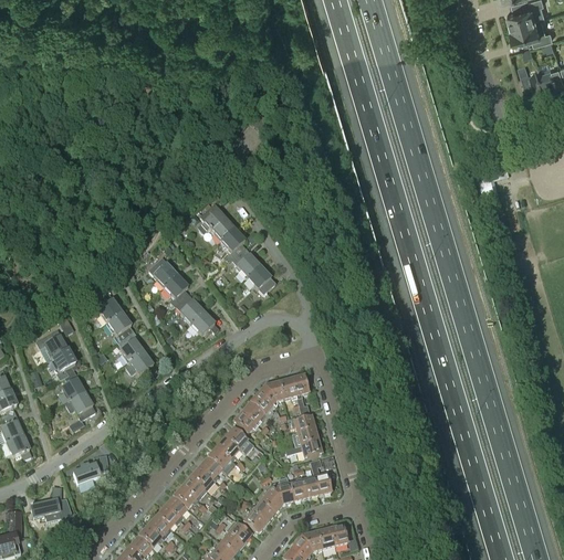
[(513,25),(543,17),(540,3),(546,1),(546,0),(530,0),(531,4),(510,11),(513,24),(513,25)]
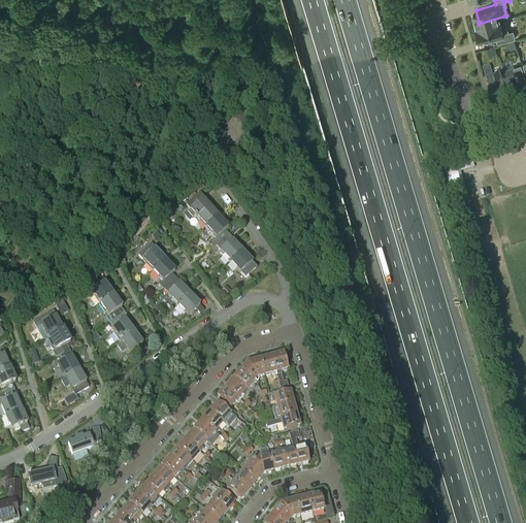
[(506,15),(479,24),(482,36),(498,32),(500,38),(518,33),(516,26),(511,28),(506,15)]
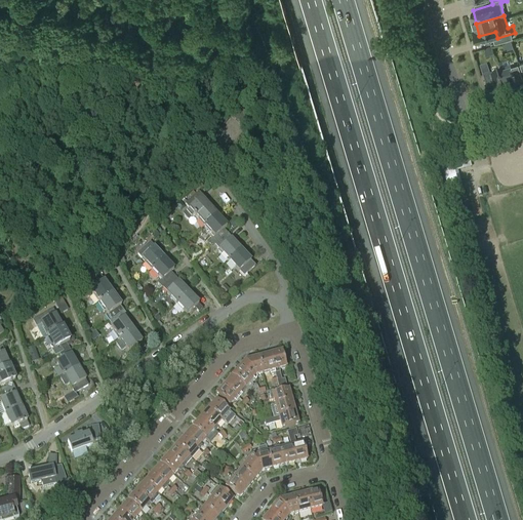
[(514,64),(503,68),(512,93),(512,92),(522,89),(522,86),(518,75),(522,74),(522,66),(520,60),(513,63),(514,64)]
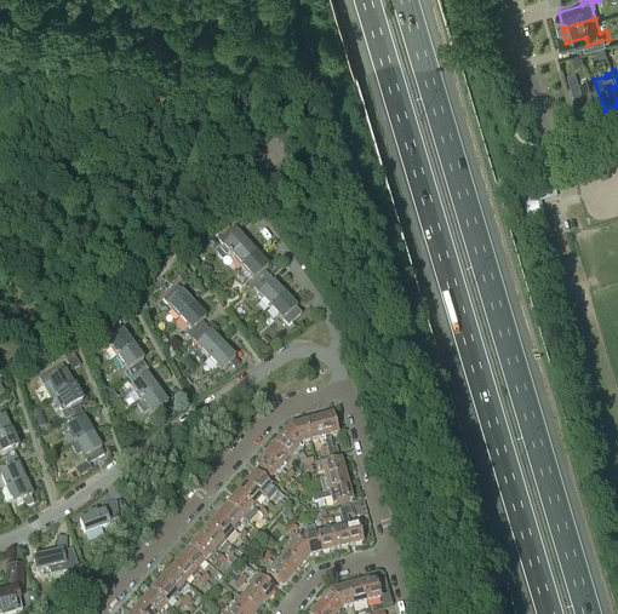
[(590,115),(605,110),(594,80),(582,84),(581,82),(572,85),(578,101),(585,98),(590,115)]
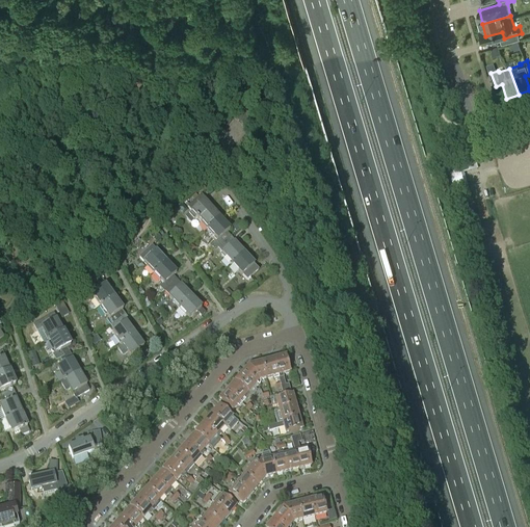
[(240,116),(248,107),(243,103),(235,112),(240,116)]
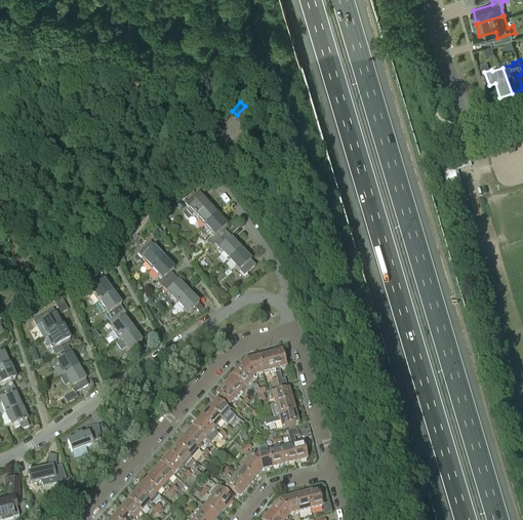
[(249,110),(245,106),(237,115),(241,118),(249,110)]
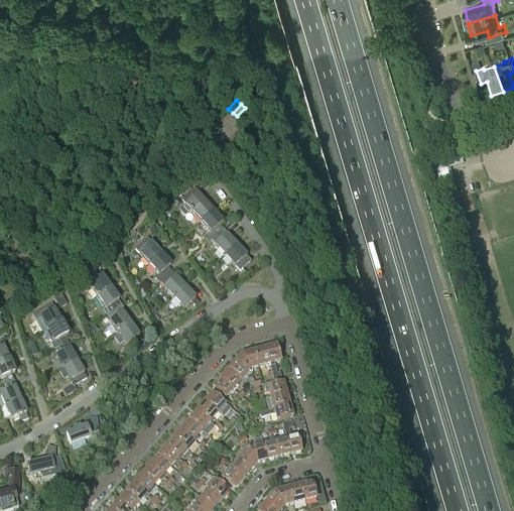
[(216,106),(213,110),(221,118),(225,114),(216,106)]
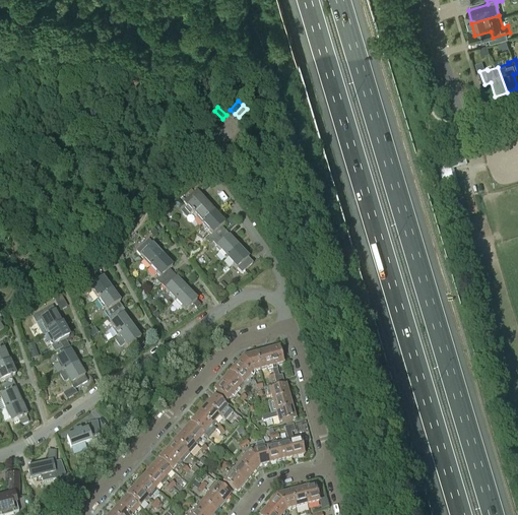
[(239,117),(243,121),(251,112),(247,109),(239,117)]
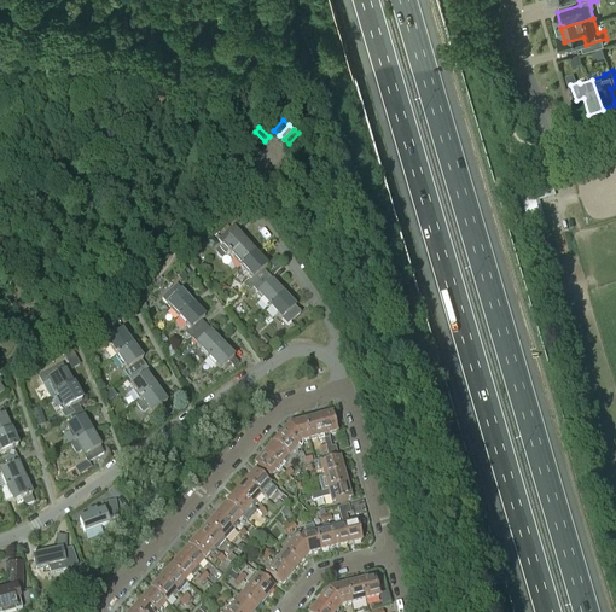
[(250,138),(260,147),(265,141),(255,132),(250,138)]
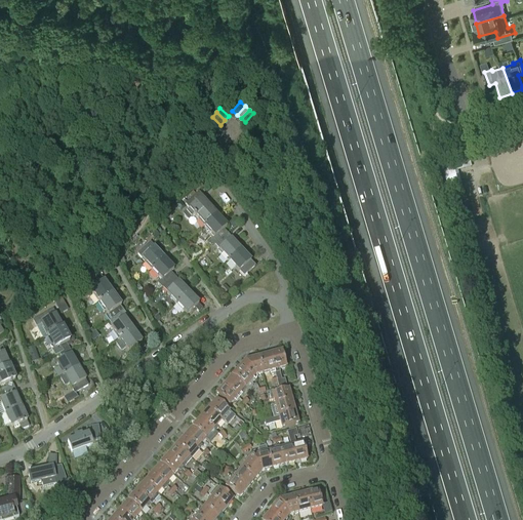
[(256,117),(253,113),(245,122),(249,125),(256,117)]
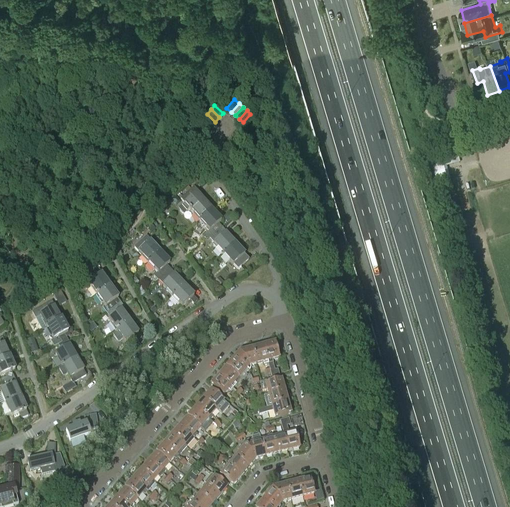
[(207,114),(203,118),(211,126),(215,122),(207,114)]
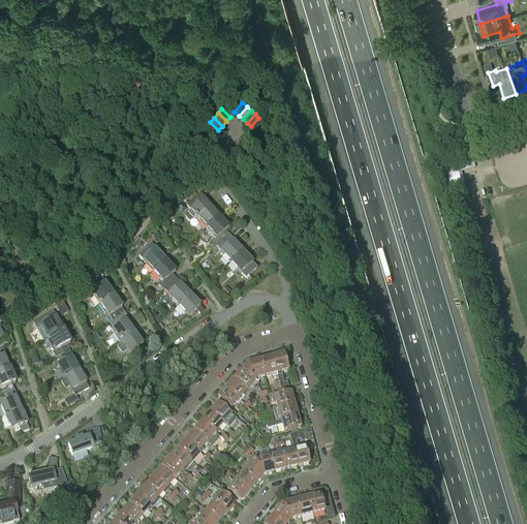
[(206,127),(214,135),(218,130),(210,122),(206,127)]
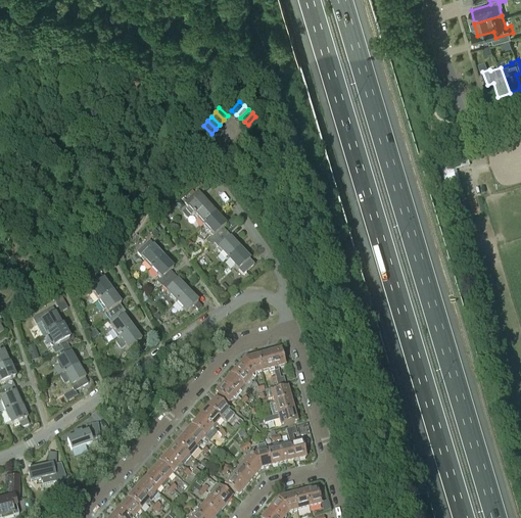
[(203,126),(199,131),(207,138),(211,134),(203,126)]
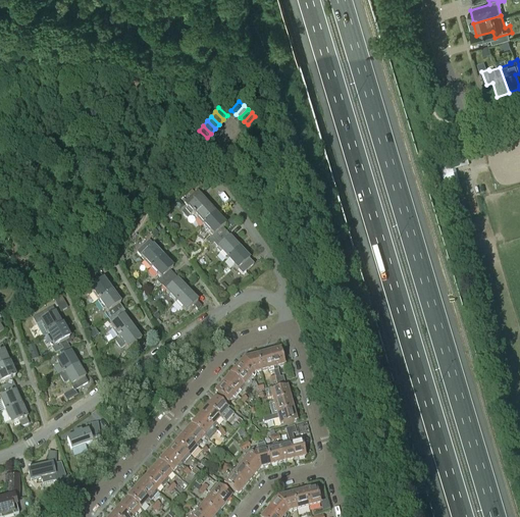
[(243,128),(239,133),(248,141),(252,137),(243,128)]
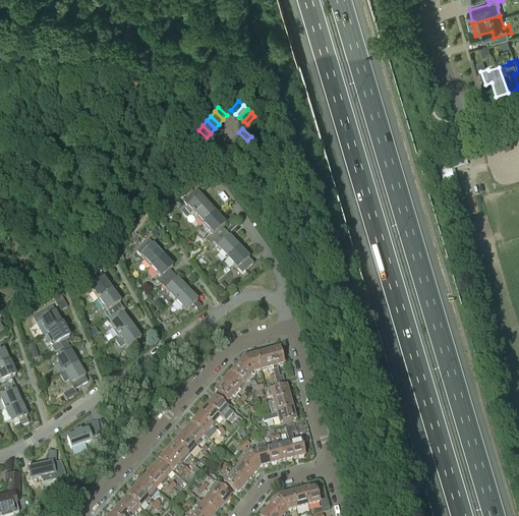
[(194,134),(203,142),(207,137),(198,130),(194,134)]
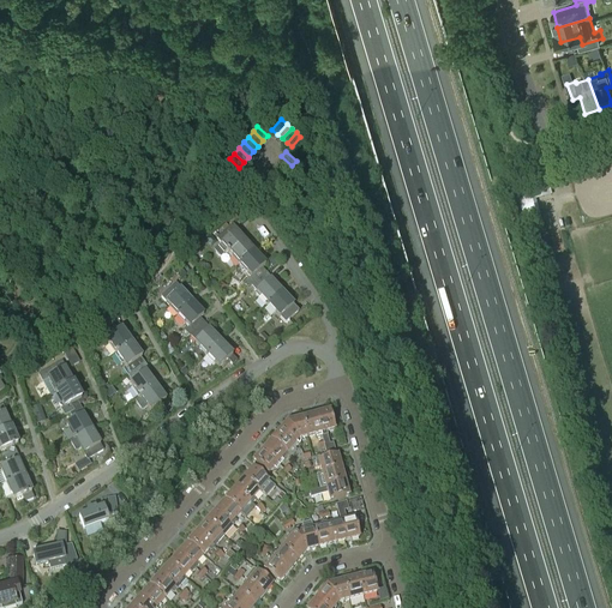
[(276,162),(287,170),(292,166),(281,156),(276,162)]
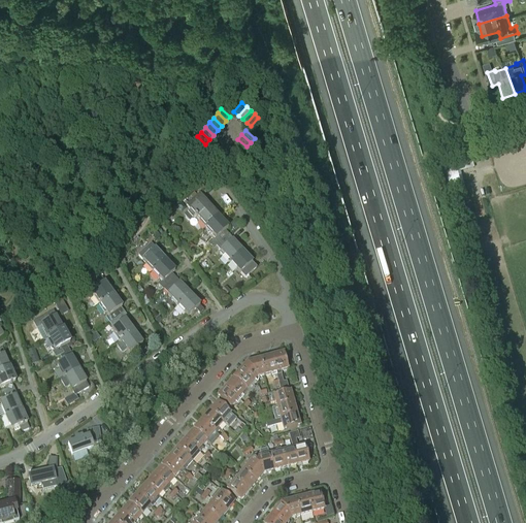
[(233,143),(242,152),(247,146),(237,139),(233,143)]
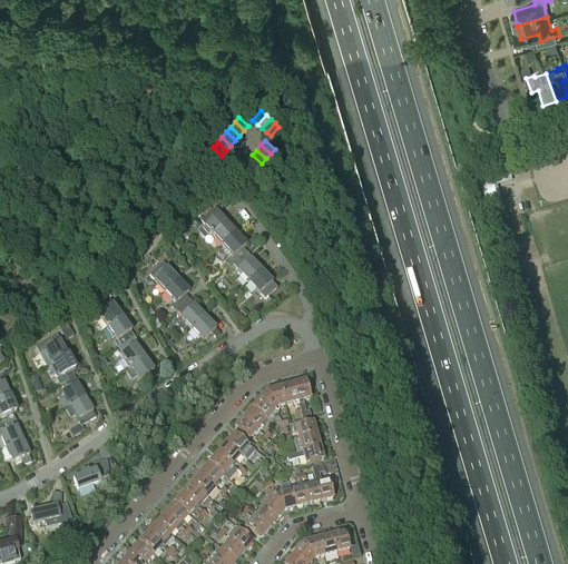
[(262,164),(252,155),(247,160),(257,168),(262,164)]
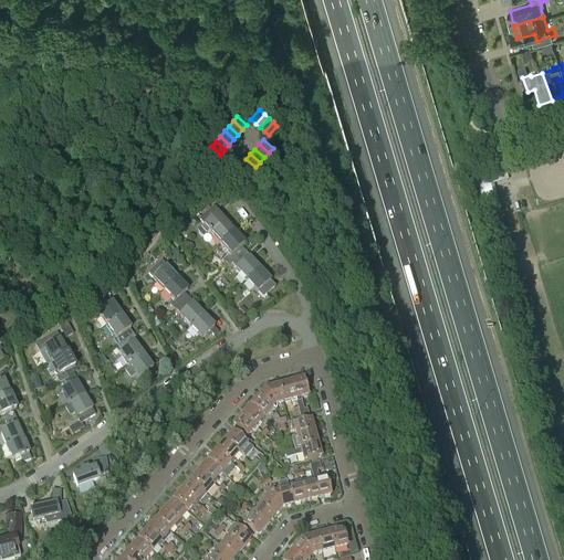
[(256,167),(246,159),(242,164),(251,171),(256,167)]
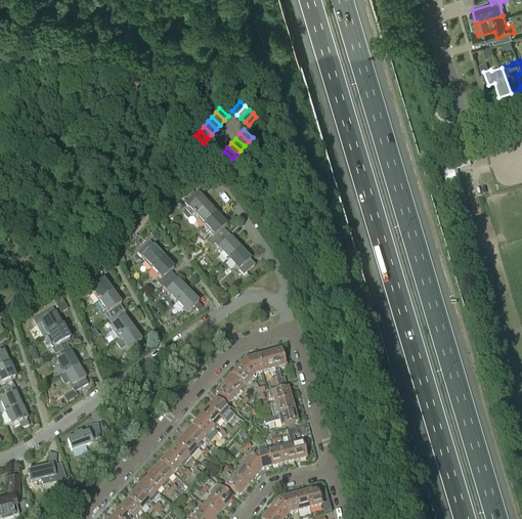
[(445,165),(471,157),(469,150),(443,158),(445,165)]
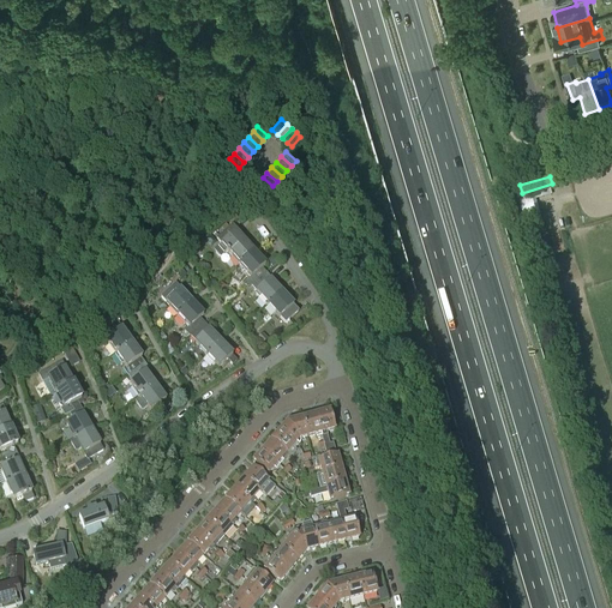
[(263,178),(257,182),(268,192),(273,186),(263,178)]
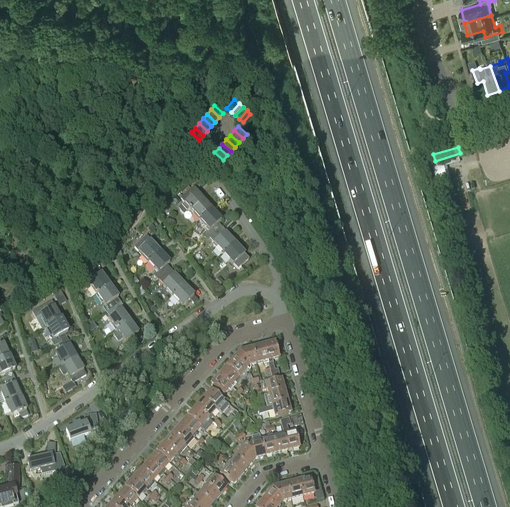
[(436,165),(443,189),(452,187),(445,163),(436,165)]
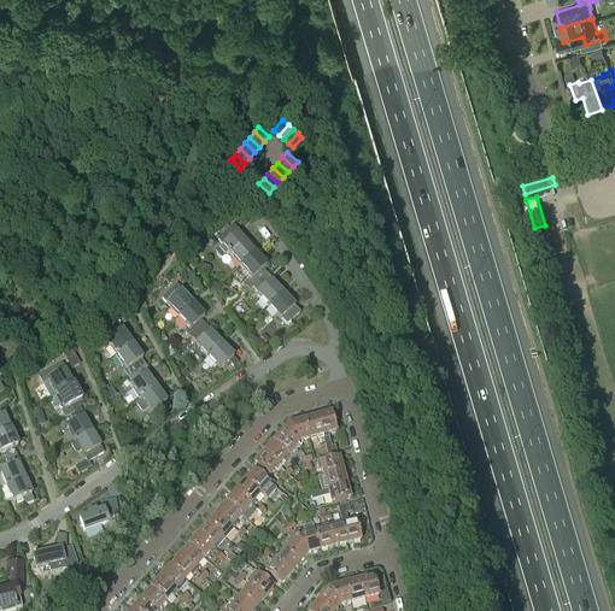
[(232,247),(244,260),(257,248),(246,235),(249,234),(236,221),(236,219),(220,234),(224,240),(217,246),(223,253),(232,247)]
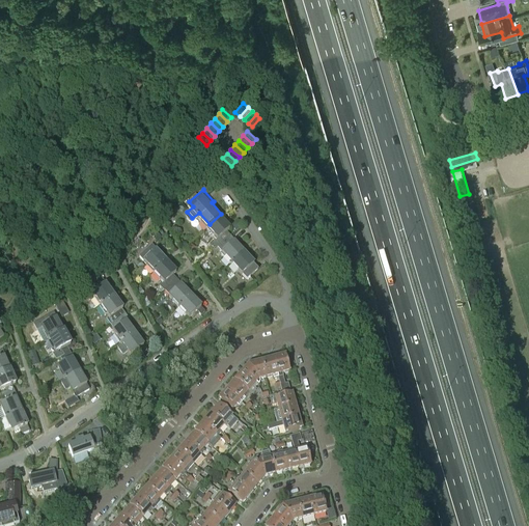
[(231,224),(221,214),(210,224),(219,236),(215,239),(219,244),(232,232),(228,227),(231,224)]
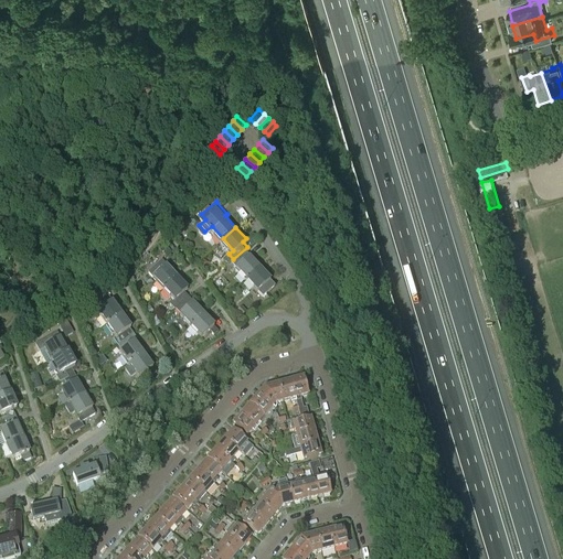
[(163,244),(169,250),(173,247),(168,240),(163,244)]
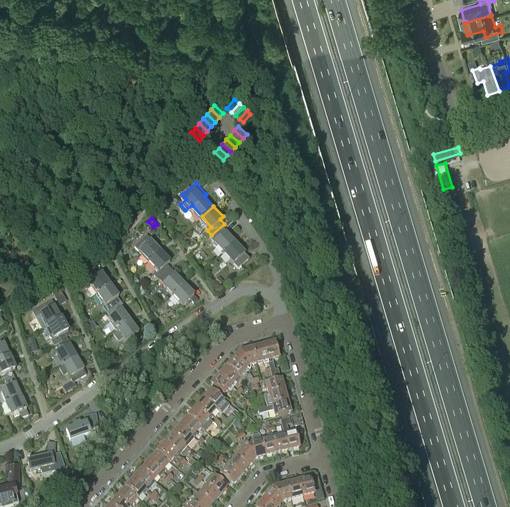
[(449,222),(451,230),(457,228),(455,221),(449,222)]
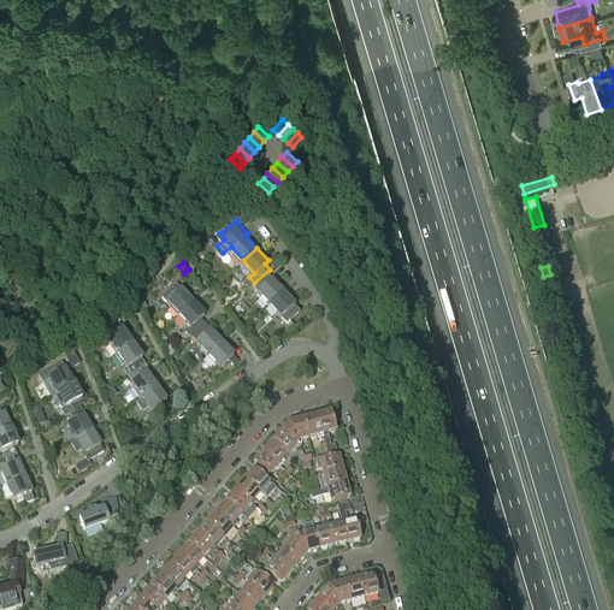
[(254,283),(271,301),(281,292),(285,289),(273,276),(275,274),(270,270),(254,283)]
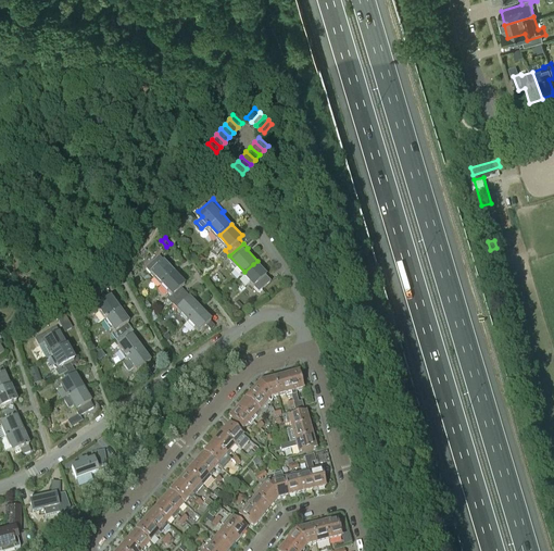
[(163,280),(175,270),(164,258),(165,257),(161,252),(148,264),(151,267),(147,272),(152,277),(155,274),(163,280)]
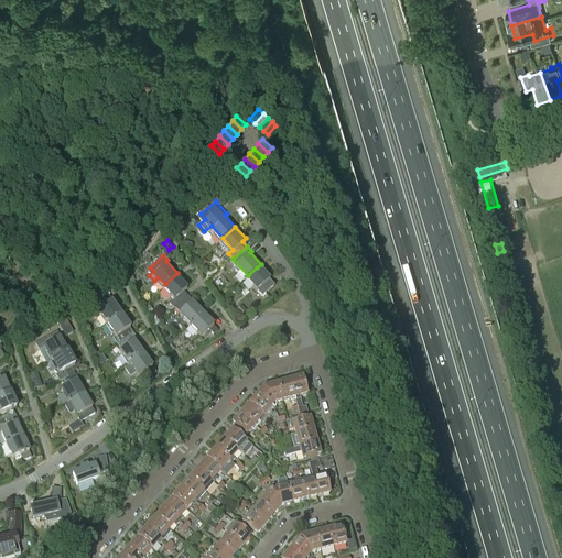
[(271,275),(261,264),(257,267),(248,275),(258,287),(259,286),(263,292),(276,282),(271,276),(271,275)]
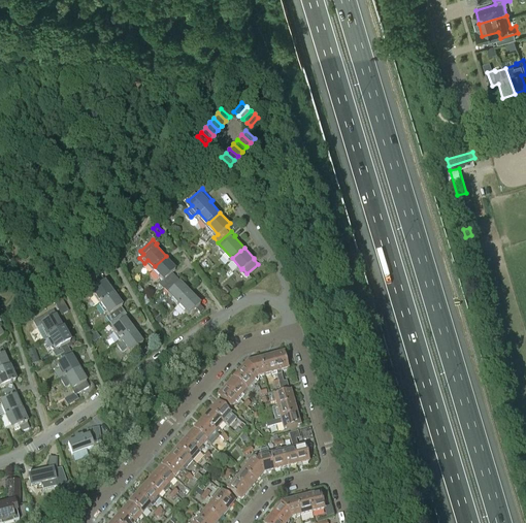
[(176,267),(166,256),(155,266),(164,278),(161,281),(165,286),(165,285),(169,282),(177,274),(173,269),(176,267)]
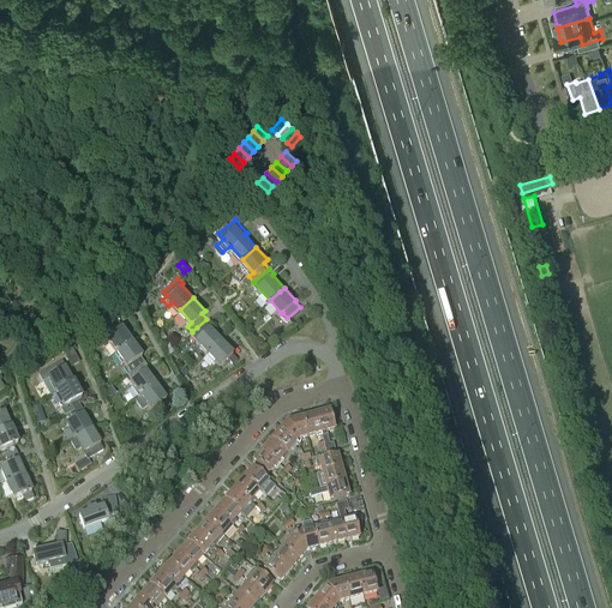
[(105,327),(119,348),(133,338),(124,324),(120,317),(114,321),(105,327)]
